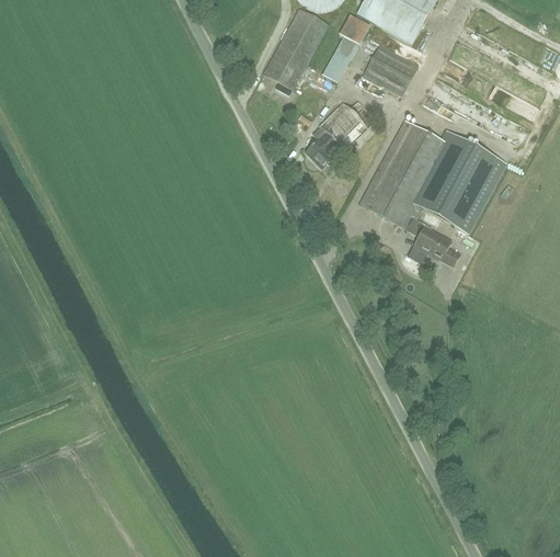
[(298,0),(299,1),(301,3),(303,4),(305,6),(307,7),(309,8),(310,9),(312,9),(315,10),(317,10),(319,10),(321,10),(323,10),(326,9),(328,9),(330,8),(332,7),(334,6),(336,4),(338,3),(340,1),(341,0),(298,0)]
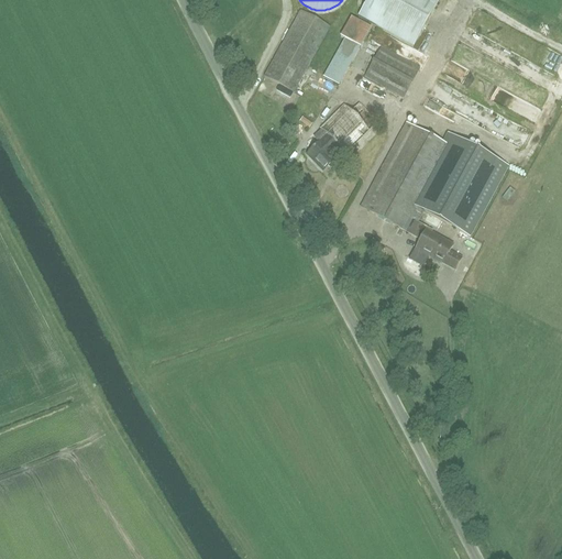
[(411,43),(434,0),(364,0),(356,13),(411,43)]
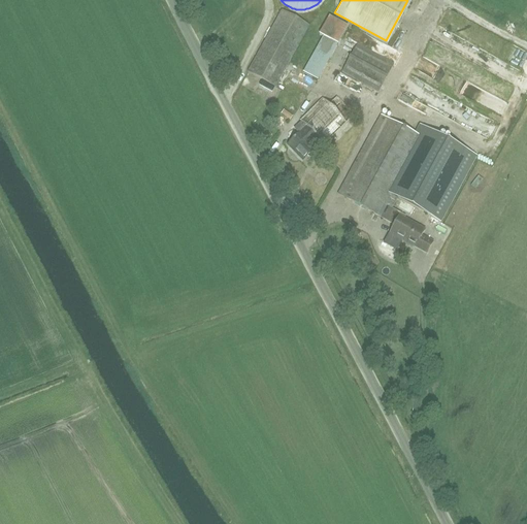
[(274,84),(307,23),(280,7),(246,68),(274,84)]
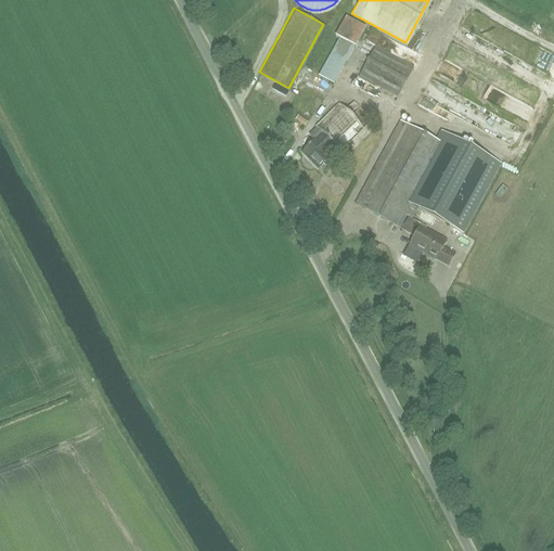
[(319,74),(333,81),(364,25),(346,14),(335,33),(340,36),(319,74)]
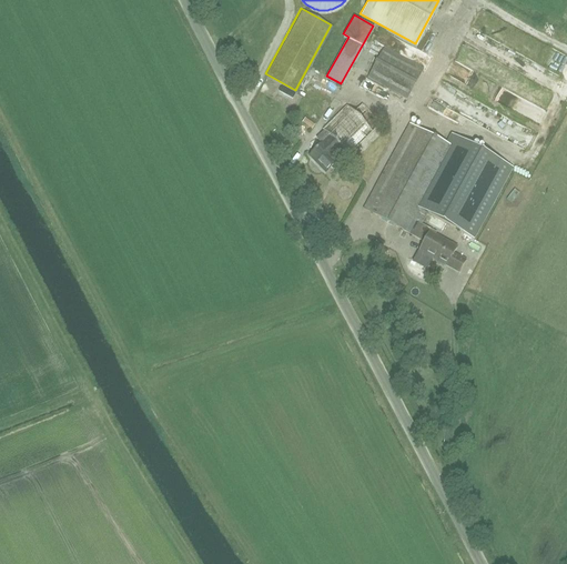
[(423,66),(384,44),(366,74),(405,97),(423,66)]
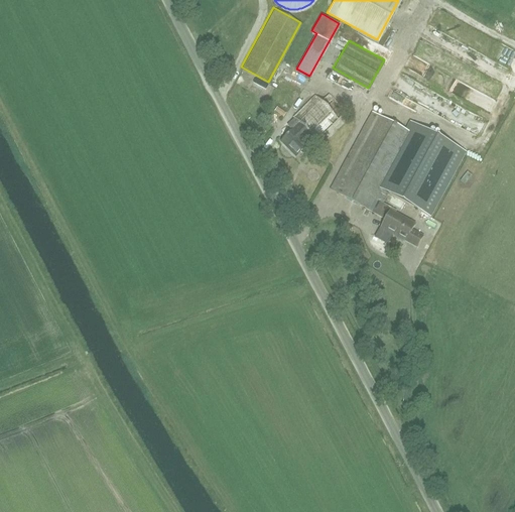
[(446,85),(486,104),(491,93),(453,74),(446,85)]
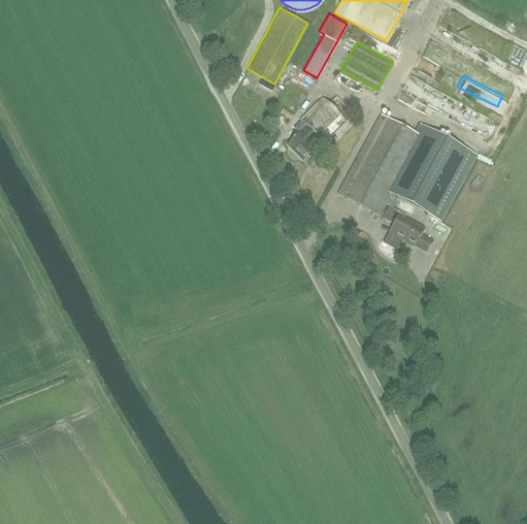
[(457,104),(460,96),(424,82),(421,90),(457,104)]
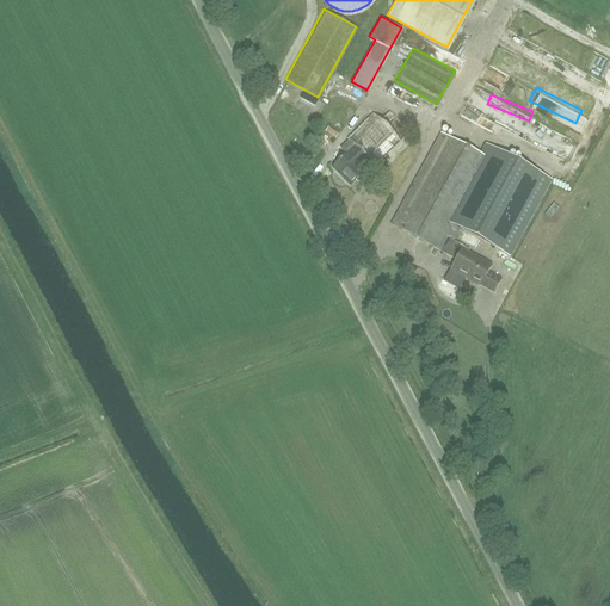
[(369,167),(408,129),(388,109),(380,117),(373,110),(346,135),(353,143),(345,150),(331,164),(349,181),(362,168),(357,164),(362,159),(369,167)]
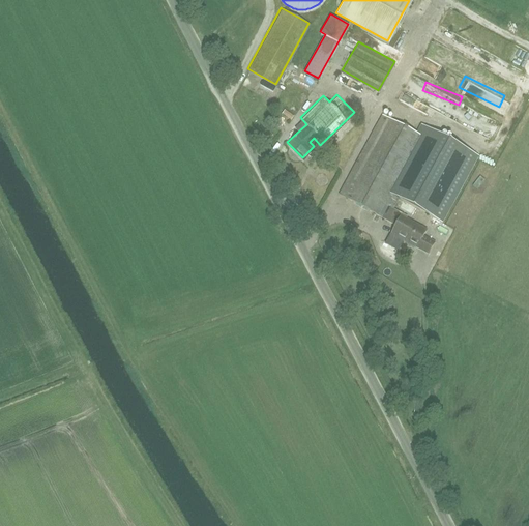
[(473,111),(468,123),(488,132),(493,118),(473,111)]
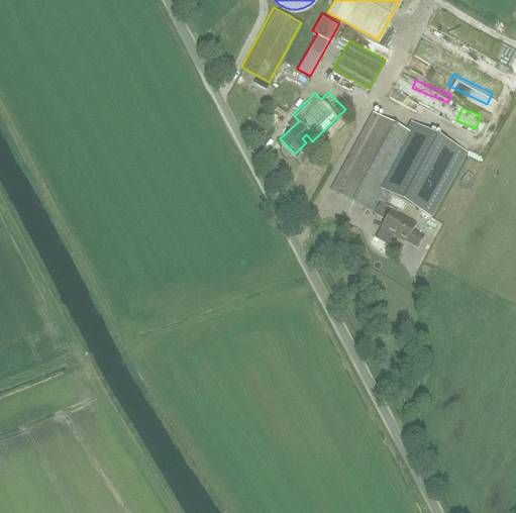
[(409,119),(405,128),(372,110),(329,187),(376,212),(385,217),(381,225),(417,244),(422,234),(411,228),(414,222),(394,211),(396,209),(382,201),(388,191),(430,214),(466,150),(409,119)]
